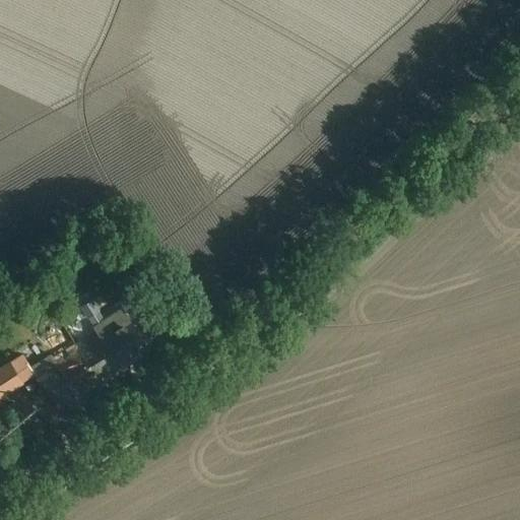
[(96,312),(98,311),(91,300),(79,308),(86,318),(96,312)]
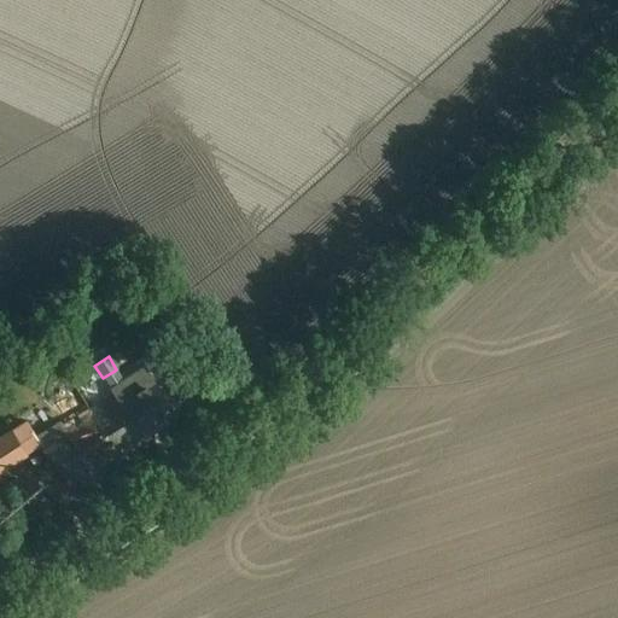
[(114,449),(118,456),(139,443),(169,423),(165,418),(174,413),(152,378),(144,366),(121,380),(115,371),(103,378),(109,389),(114,397),(89,412),(115,449),(114,449)]
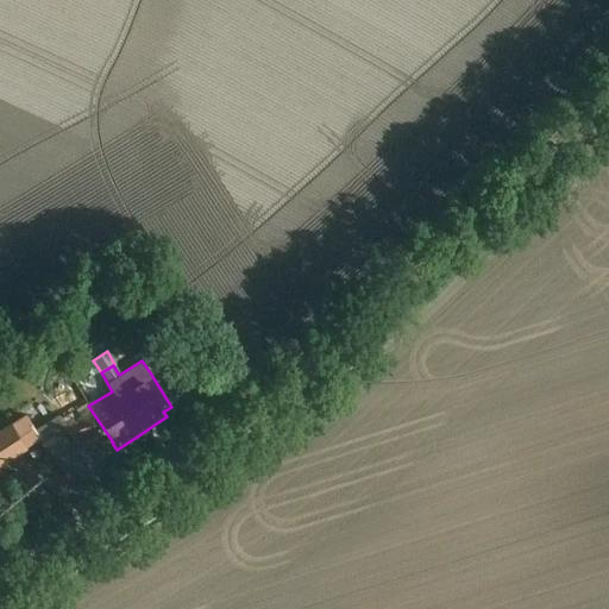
[(69,481),(117,450),(112,443),(113,443),(88,406),(63,422),(57,415),(36,429),(41,438),(69,481)]
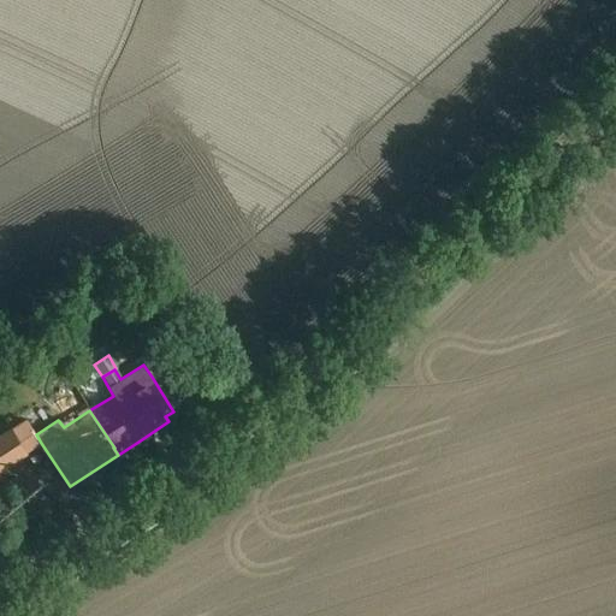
[(0,421),(0,471),(25,454),(24,451),(40,440),(25,420),(10,431),(3,420),(0,421)]
